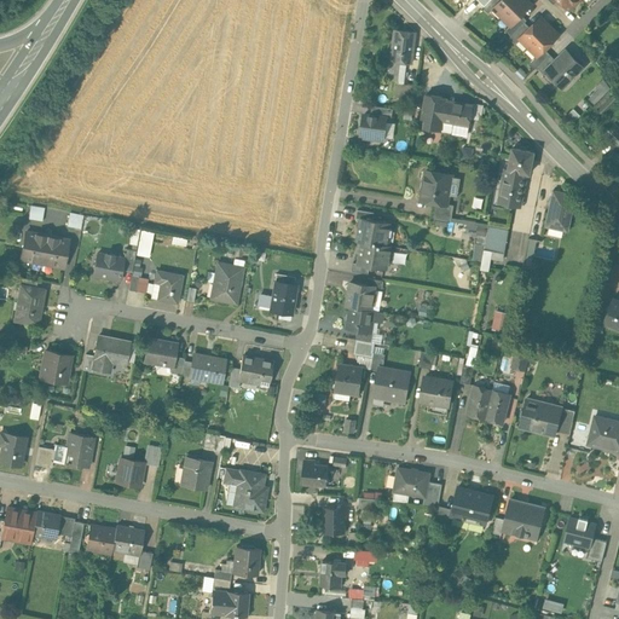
[(490,0),(489,1),(482,7),(489,13),(493,7),(499,0),(490,0)]
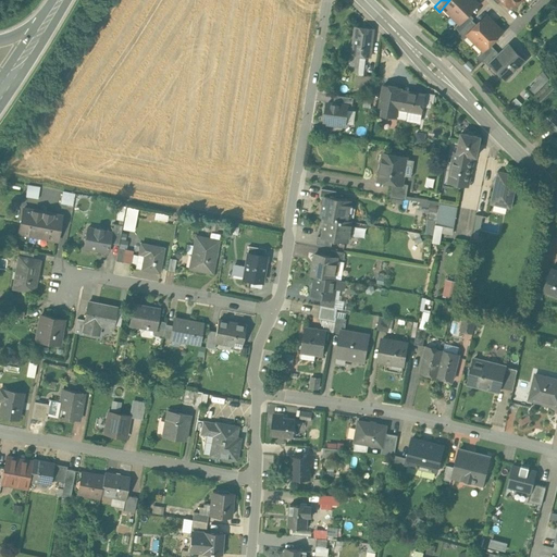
[(466,0),(449,0),(444,7),(452,15),(466,0)]
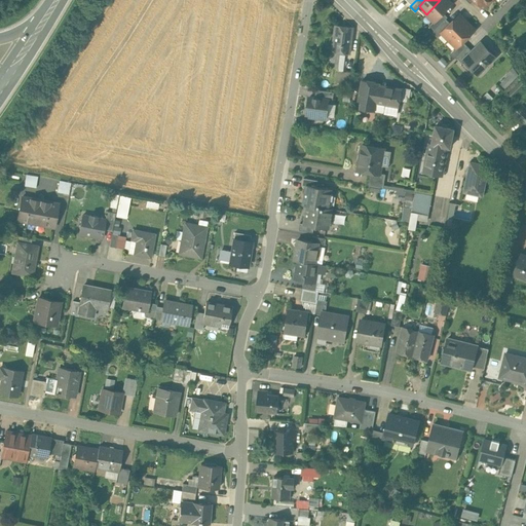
[(447,0),(440,0),(426,14),(434,22),(435,22),(443,13),(452,4),(447,0)]
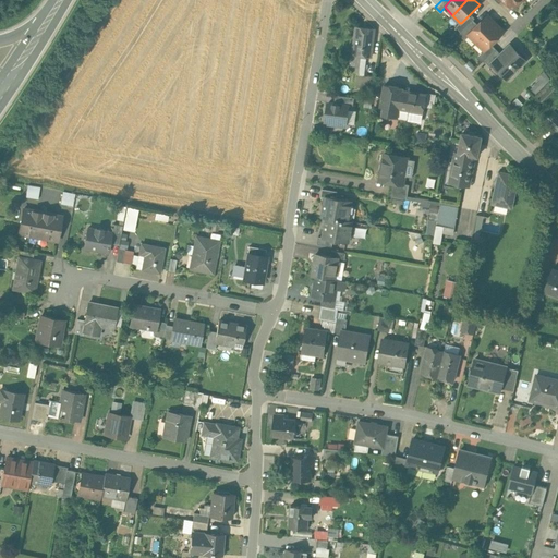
[(521,0),(504,0),(512,9),(521,0)]
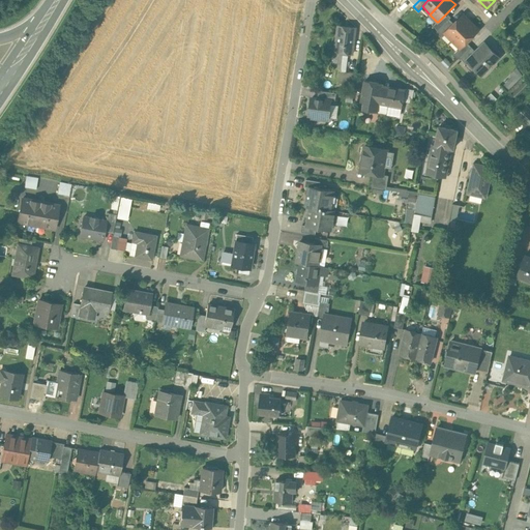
[(446,13),(438,22),(437,22),(433,26),(438,31),(449,20),(451,18),(446,13)]
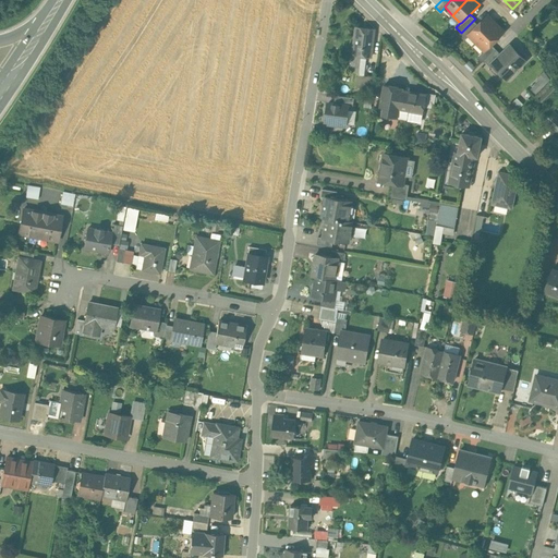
[(477,25),(469,34),(469,35),(476,43),(495,24),(487,15),(477,25)]
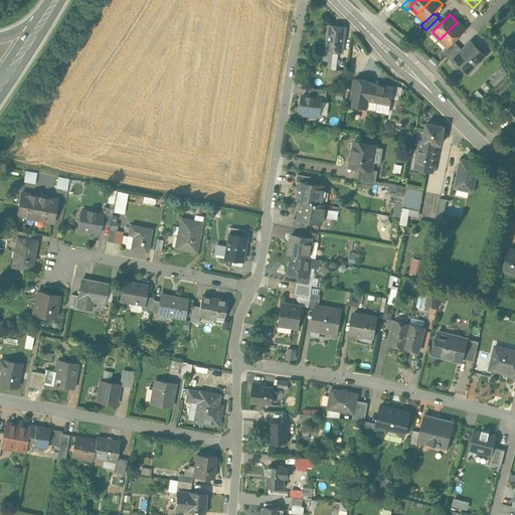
[(425,30),(423,31),(428,36),(433,32),(433,31),(441,23),(437,19),(425,30)]
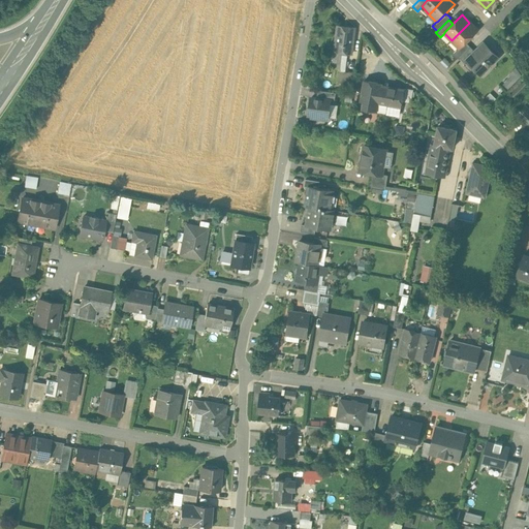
[(469,23),(452,40),(459,48),(460,48),(465,42),(477,30),(469,23)]
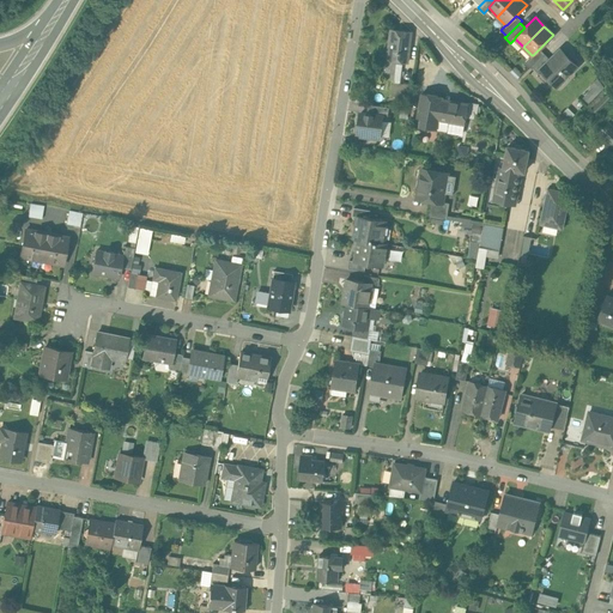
[(411,32),(390,30),(387,60),(396,61),(402,61),(408,62),(411,32)]
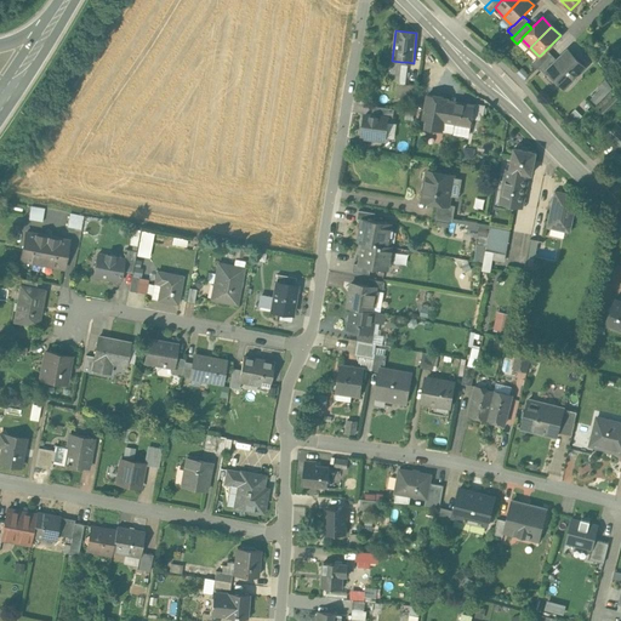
[(546,50),(540,56),(539,56),(530,64),(536,70),(539,68),(552,55),(546,50)]
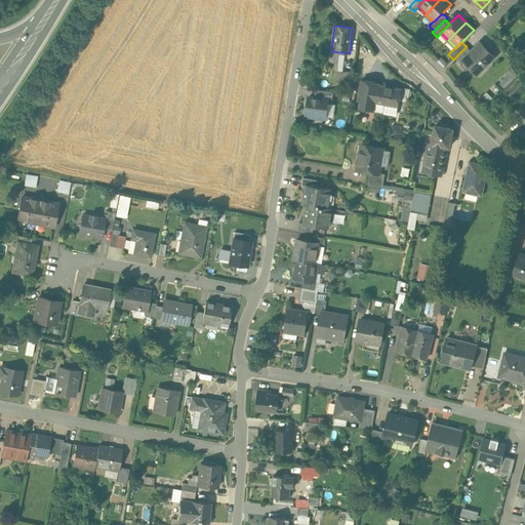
[(471,51),(462,59),(463,61),(477,74),(494,57),(480,42),(471,51)]
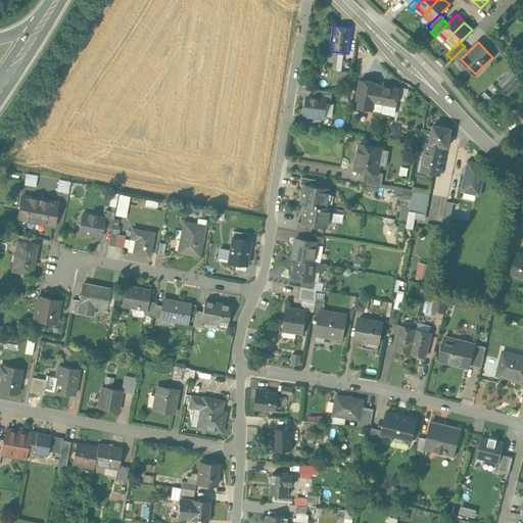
[(465,46),(454,57),(460,62),(462,60),(461,59),(469,51),(465,46)]
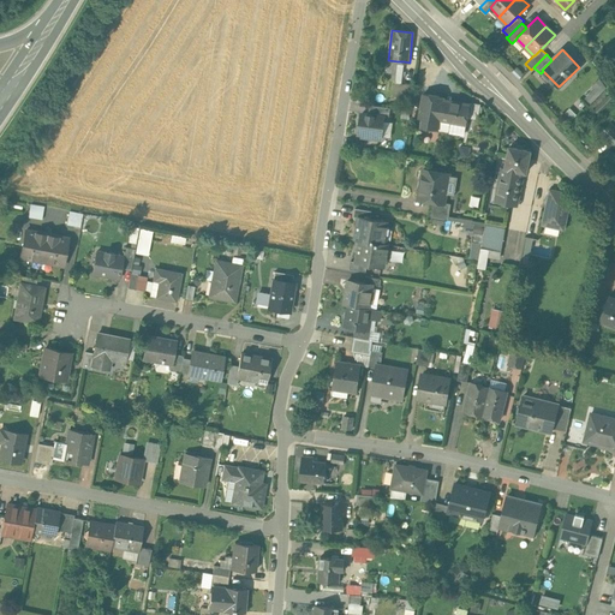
[(388,60),(387,73),(395,75),(398,61),(388,60)]
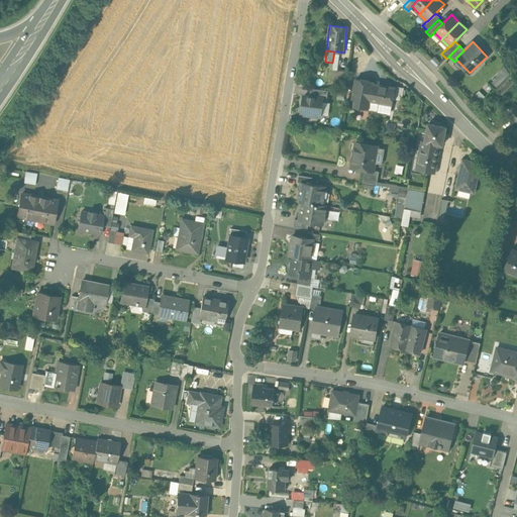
[(498,71),(501,74),(492,81),(496,86),(511,73),(505,65),(498,71)]
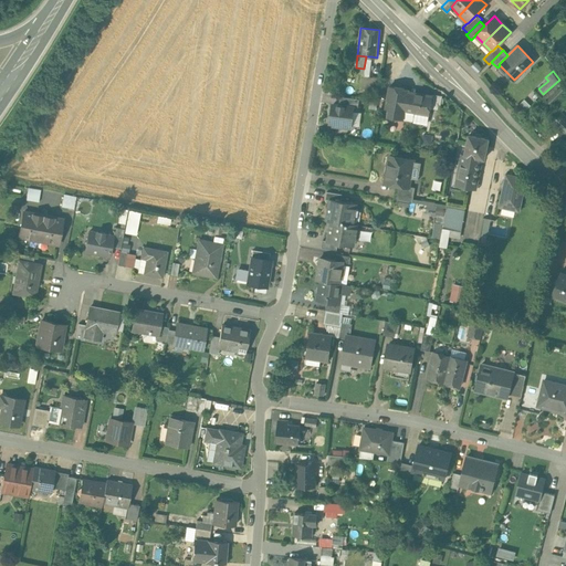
[(364,75),(359,75),(358,87),(378,90),(380,79),(368,76),(364,75)]
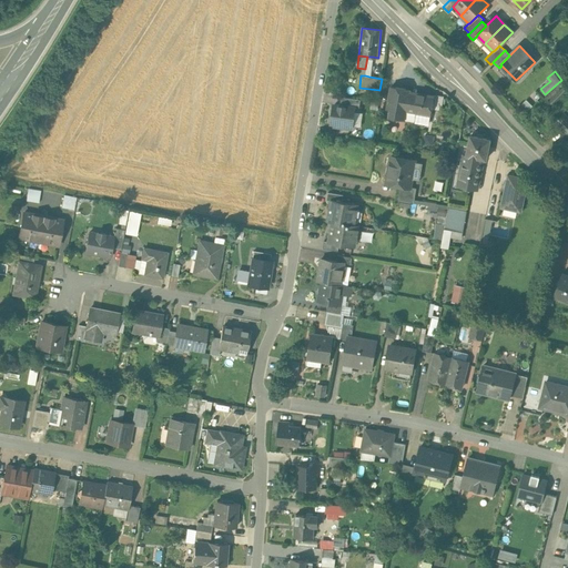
[(409,90),(391,87),(387,109),(389,110),(388,117),(399,119),(401,112),(405,113),(406,111),(417,112),(417,117),(421,118),(422,113),(430,115),(434,95),(409,92),(409,90)]
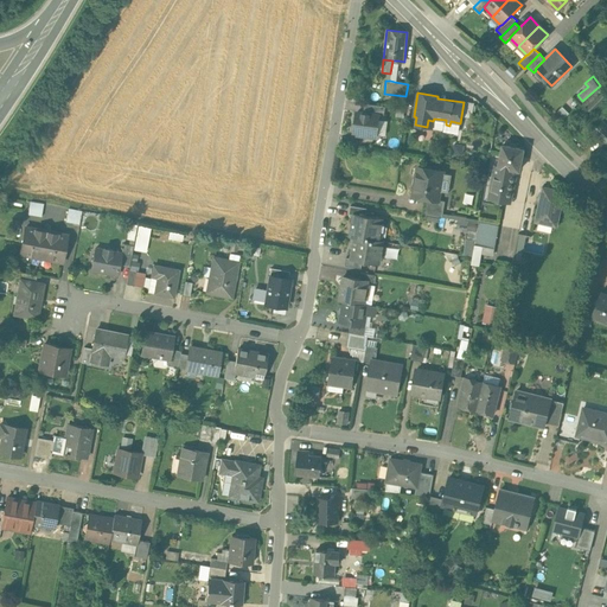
[(385,107),(364,103),(363,113),(378,115),(378,120),(383,120),(385,107)]
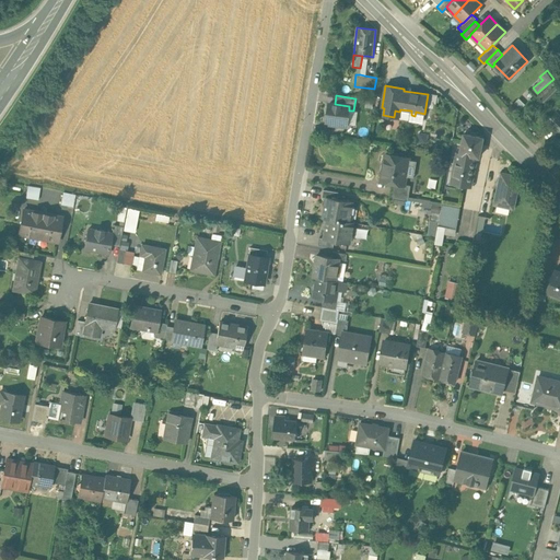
[(335,104),(329,104),(326,121),(330,121),(329,125),(338,126),(339,124),(347,125),(349,111),(349,106),(335,104)]
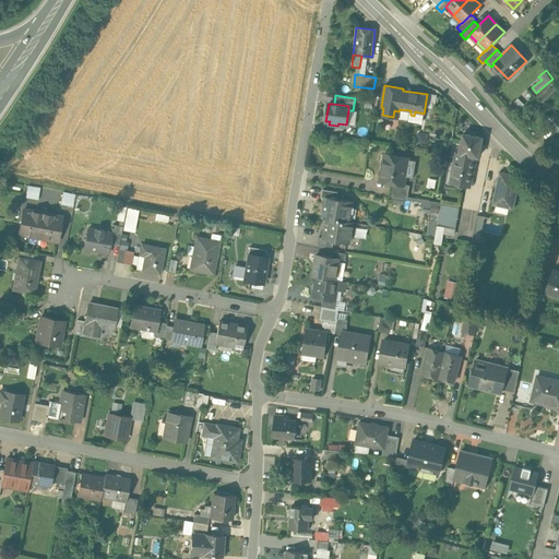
[(558,116),(555,113),(546,121),(558,132),(558,131),(558,116)]
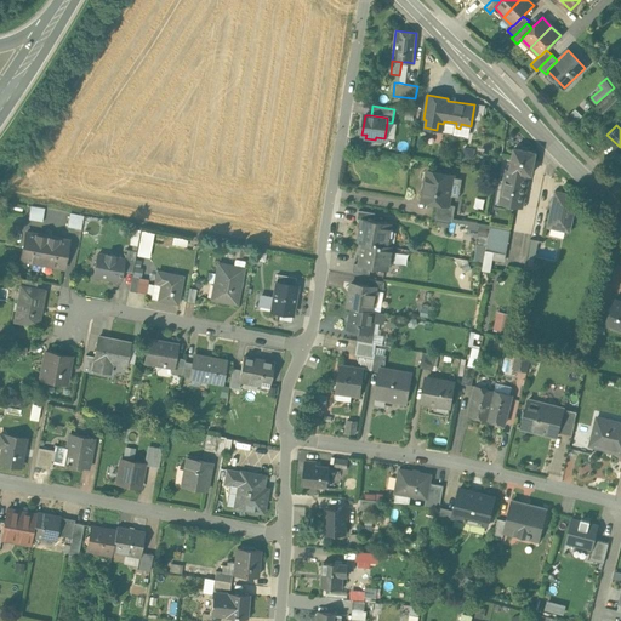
[(535,153),(514,148),(510,169),(510,170),(528,174),(531,175),(535,153)]
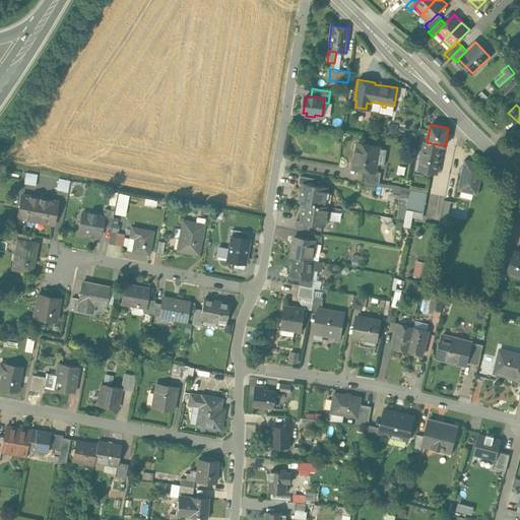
[(442,145),(427,142),(427,141),(425,141),(421,160),(423,160),(425,164),(424,170),(431,172),(433,174),(436,174),(438,173),(439,170),(438,168),(442,145)]
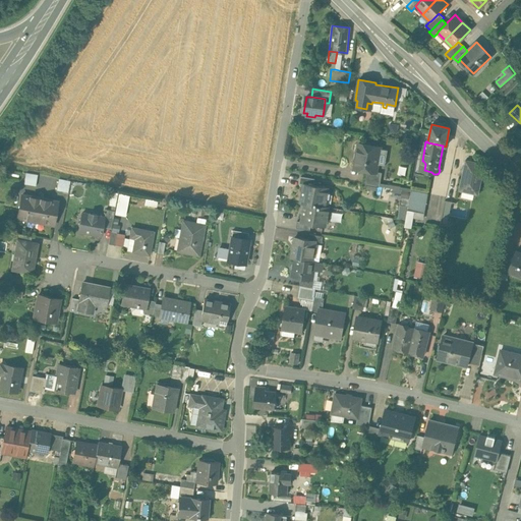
[(366,142),(363,145),(358,143),(354,168),(365,170),(375,172),(377,171),(381,148),(371,146),(369,143),(366,142)]
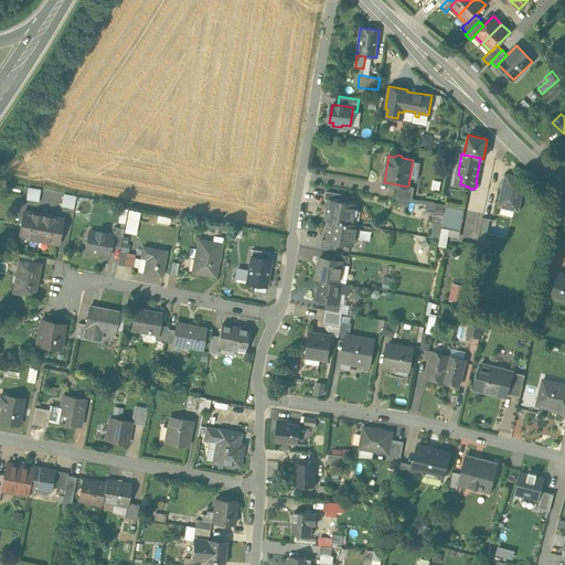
[(525,178),(505,173),(498,206),(519,212),(525,178)]
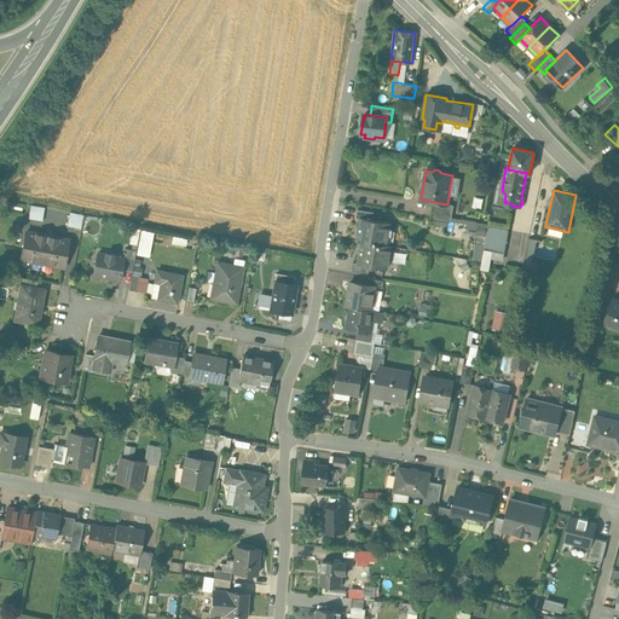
[(446,204),(434,202),(432,218),(451,221),(453,206),(447,203),(446,204)]
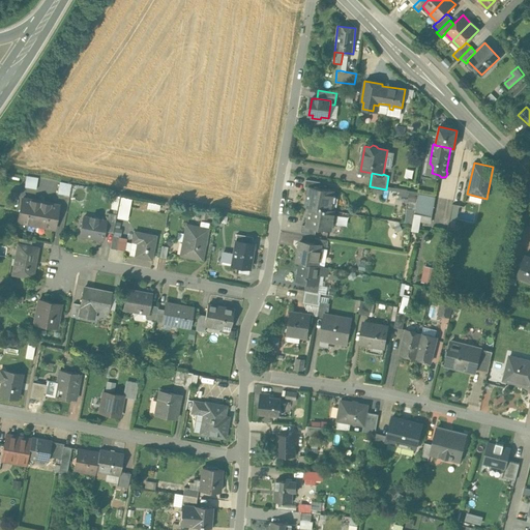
[(320,182),(306,179),(304,186),(308,187),(308,186),(319,188),(320,182)]
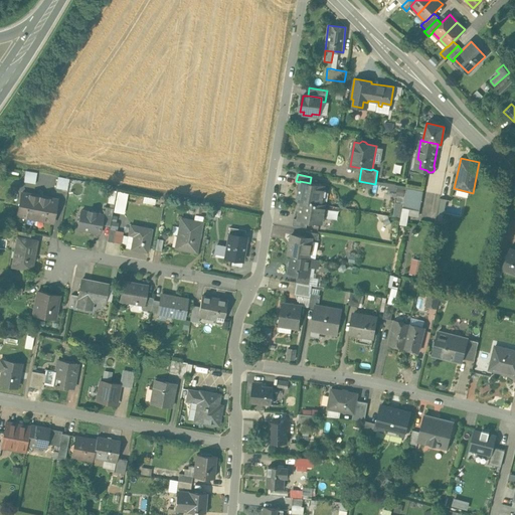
[(310,183),(300,181),(300,182),(297,200),(301,201),(301,200),(321,204),(324,185),(310,183)]
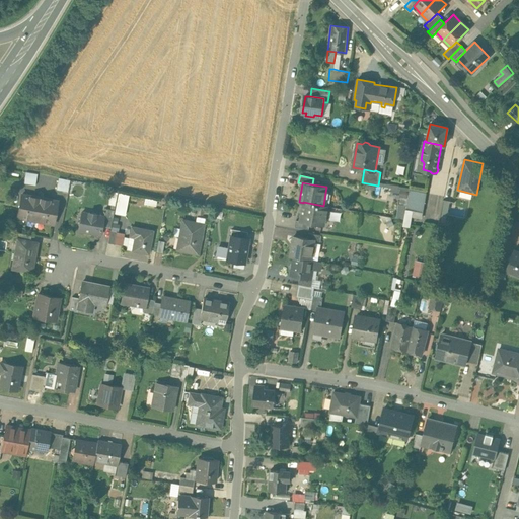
[(378,184),(377,190),(391,193),(392,188),(378,184)]
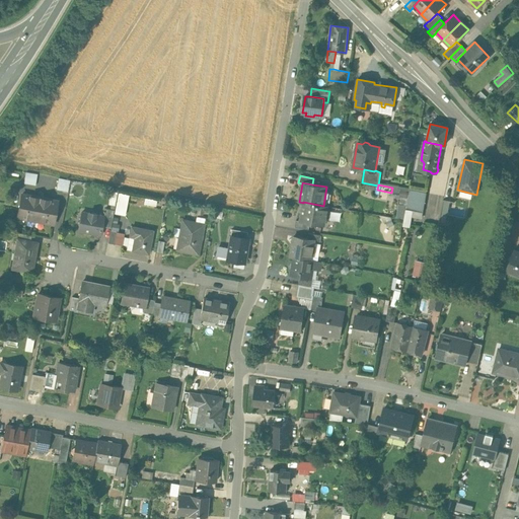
[(427,193),(410,190),(405,210),(413,211),(423,213),(427,193)]
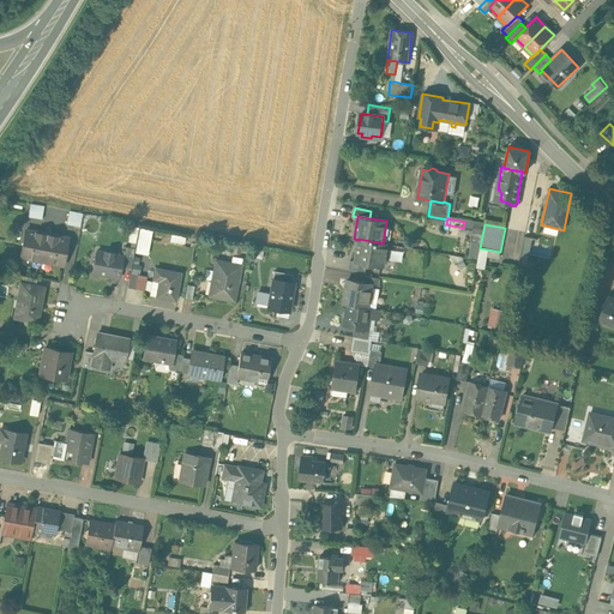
[(151,253),(152,228),(139,227),(138,252),(151,253)]
